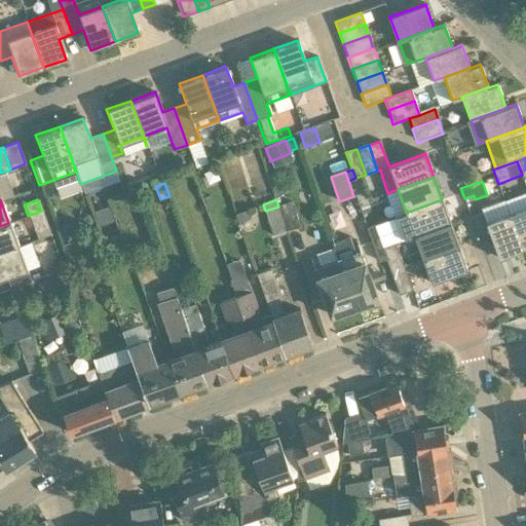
[(406,213),(397,216),(405,239),(414,236),(450,223),(442,199),(406,213)]
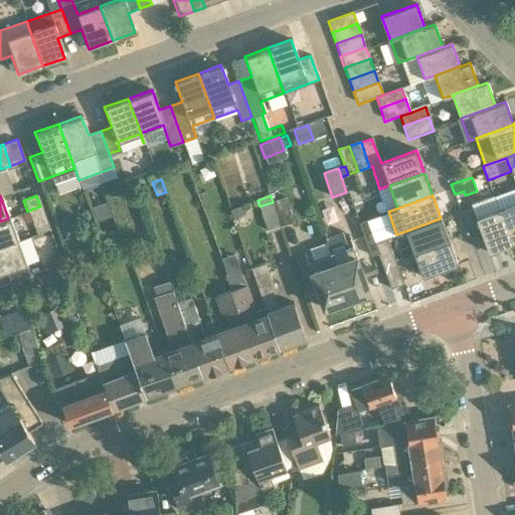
[(473,208),(461,213),(470,238),(482,234),(489,253),(511,244),(499,210),(499,209),(494,195),(471,204),(473,208)]
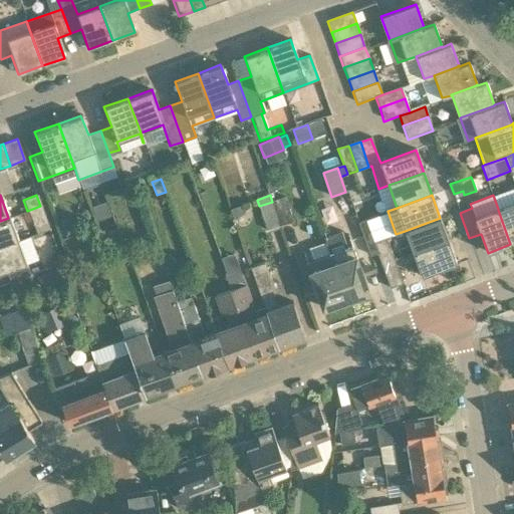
[(292,223),(284,198),(272,202),(279,227),(292,223)]
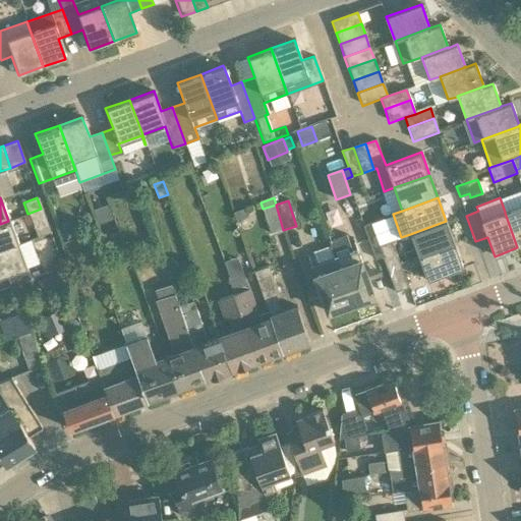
[(271,234),(283,230),(276,205),(263,209),(271,234)]
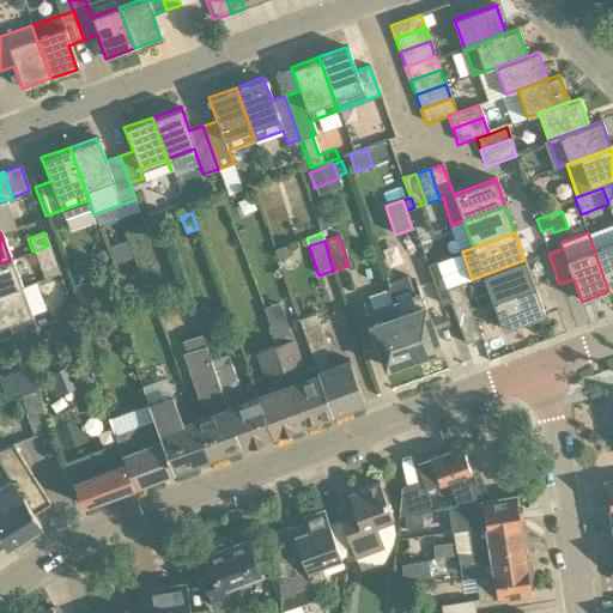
[(608,291),(612,290),(612,242),(594,250),(608,291)]
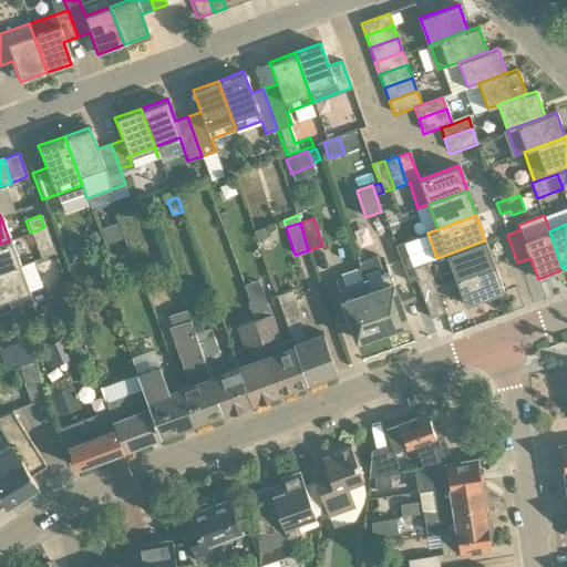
[(266,226),(254,230),(257,241),(270,236),(266,226)]
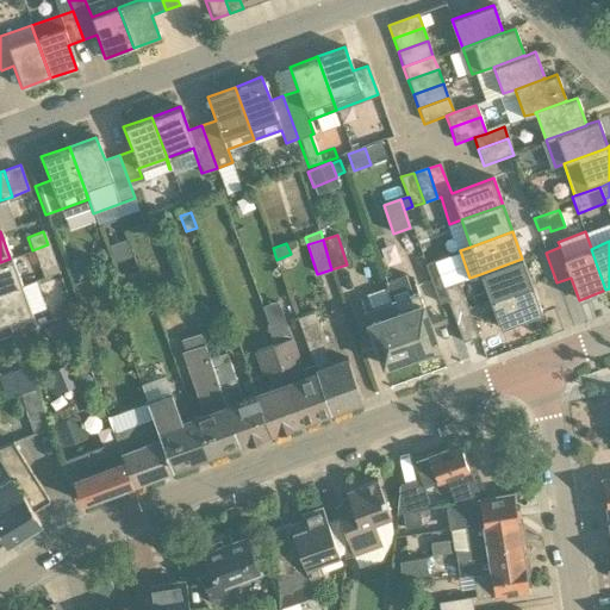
[(37,263),(53,257),(48,244),(32,250),(37,263)]
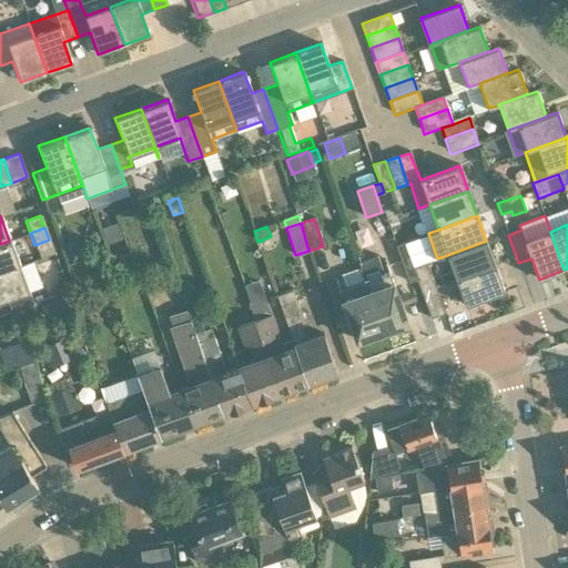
[(49,240),(34,245),(39,259),(54,253),(49,240)]
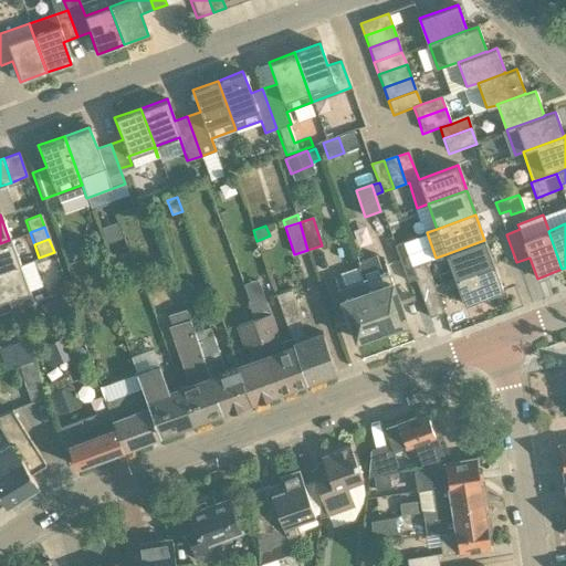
[(0,271),(19,265),(9,240),(0,243),(0,271)]
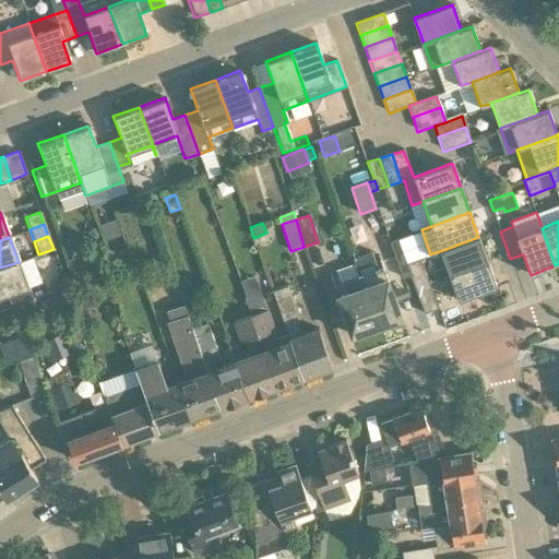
[(74,237),(61,242),(67,258),(80,253),(74,237)]
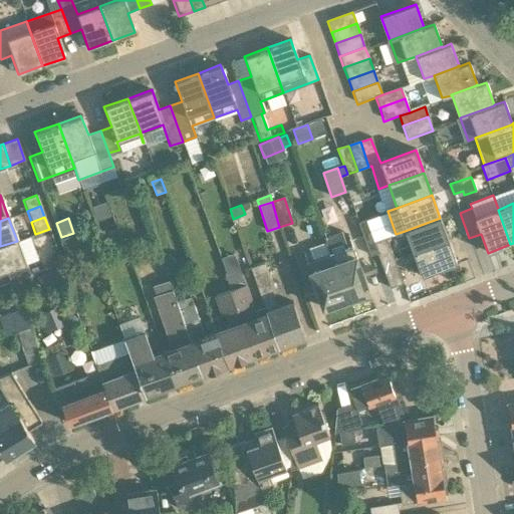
[(413,253),(449,240),(440,218),(405,231),(413,253)]
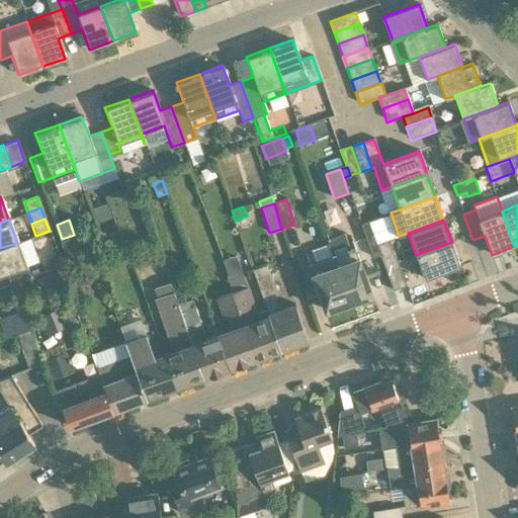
[(120,241),(116,231),(105,235),(109,245),(120,241)]
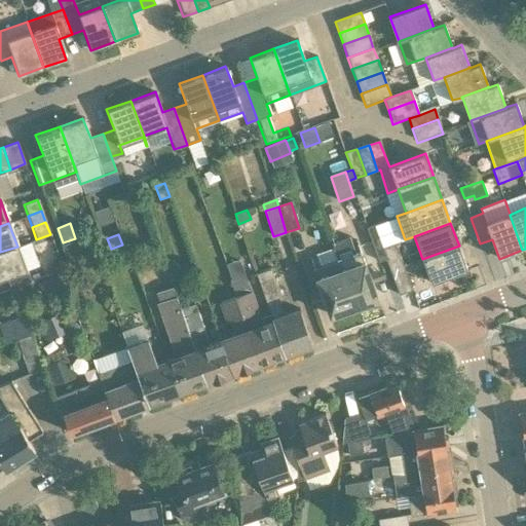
[(404,265),(400,254),(396,243),(383,248),(386,259),(390,270),(404,265)]
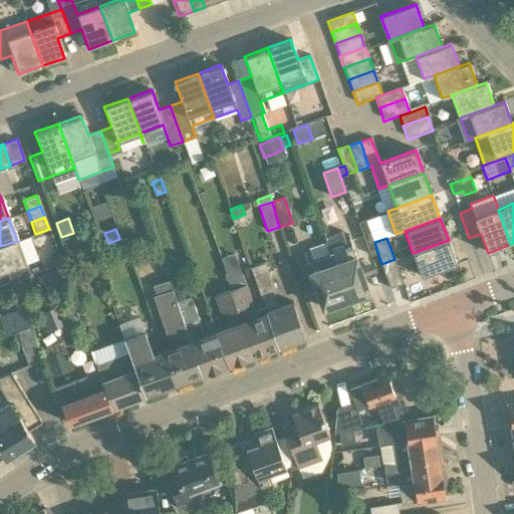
[(449,240),(413,253),(422,276),(457,264),(449,240)]
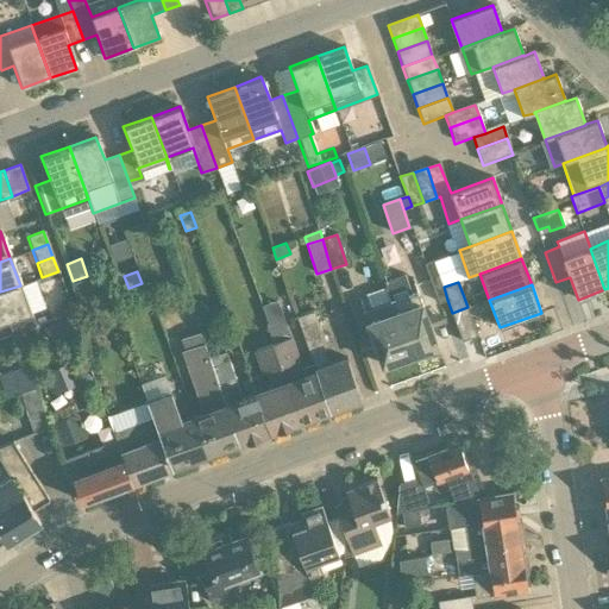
[(0,322),(7,320),(30,312),(20,286),(0,292),(0,322)]
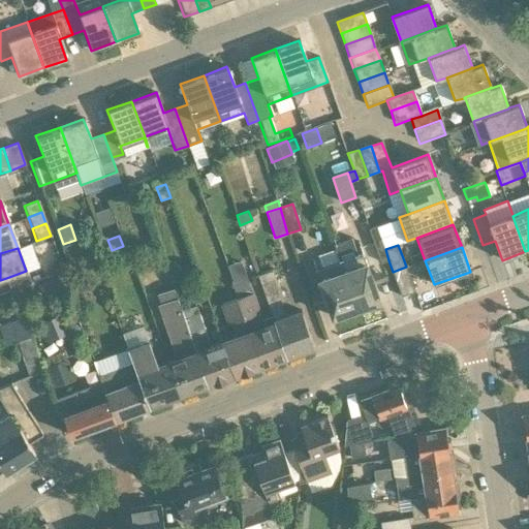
[(133,268),(127,248),(111,254),(118,273),(133,268)]
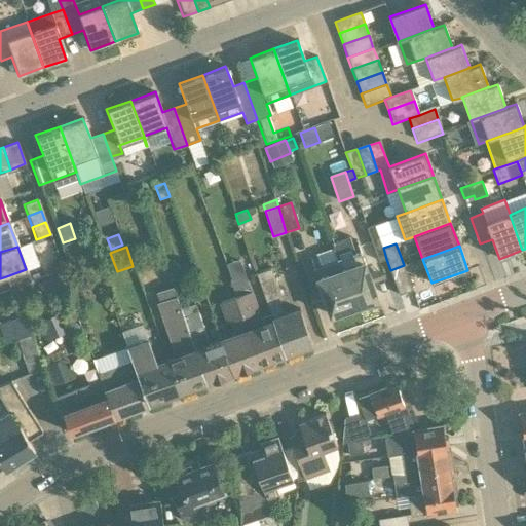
[(336,259),(352,306),(377,298),(371,283),(363,259),(363,260),(360,251),(336,259)]
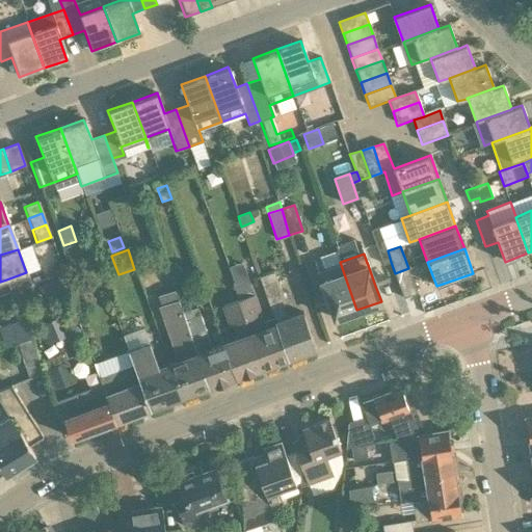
[(81,268),(88,287),(105,281),(98,262),(81,268)]
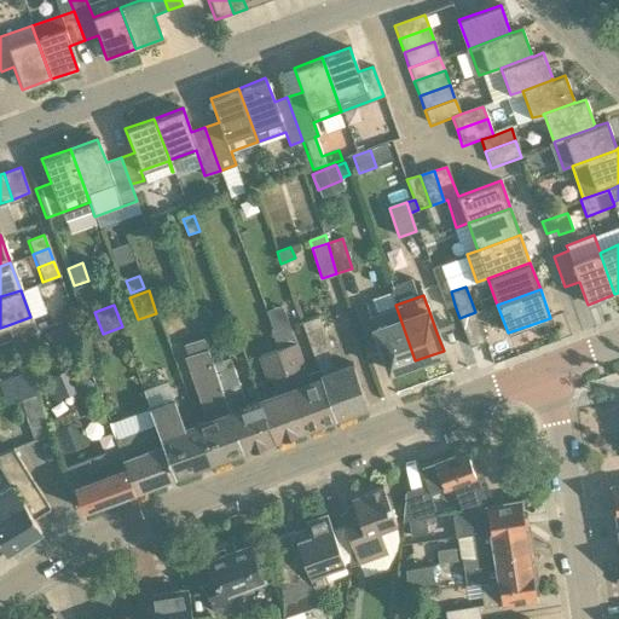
[(387,371),(415,360),(395,305),(368,314),(371,324),(371,325),(387,371)]
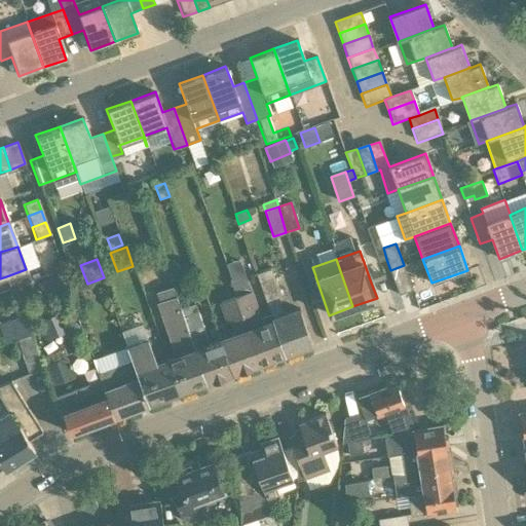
[(404,265),(390,270),(400,295),(413,290),(404,265)]
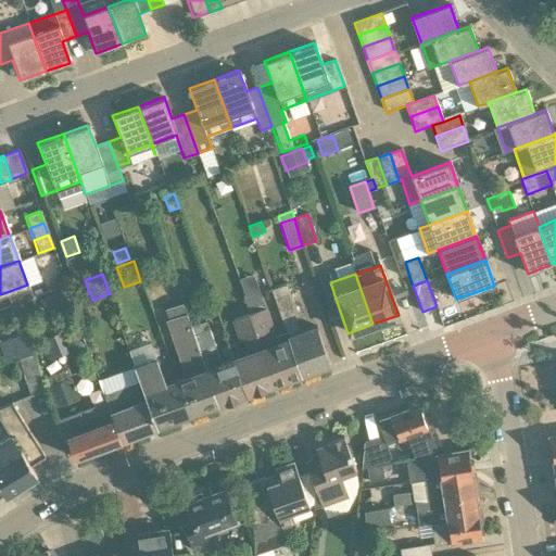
[(27,285),(7,292),(11,305),(15,304),(32,298),(27,285)]
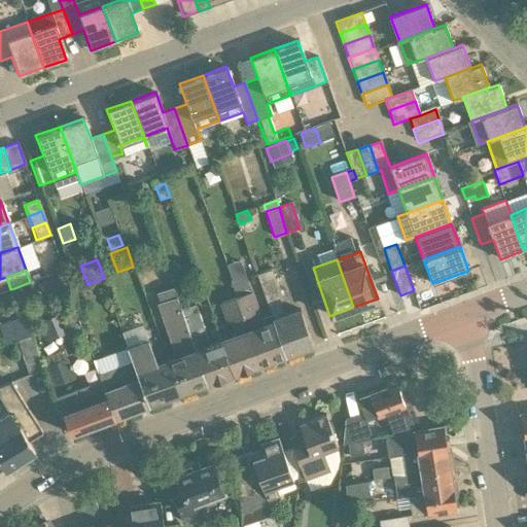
[(272,319),(285,356),(313,346),(299,308),(283,313),(278,302),(282,301),(271,270),(255,275),(272,319)]
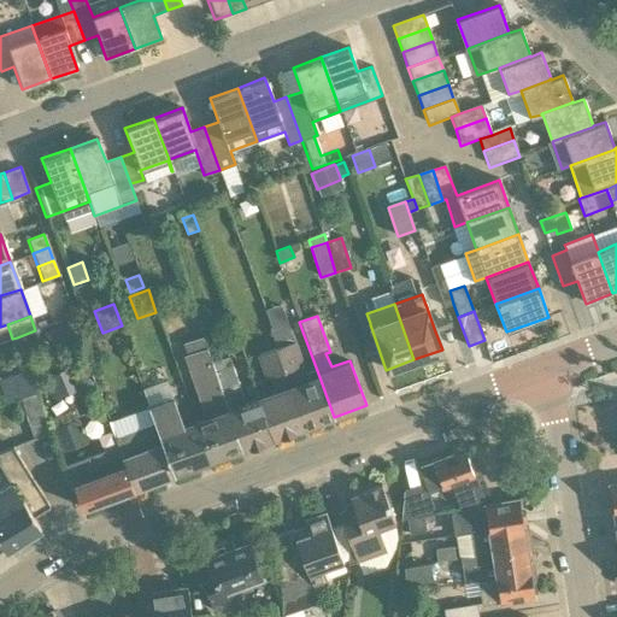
[(72,339),(65,319),(42,328),(50,347),(62,344),(65,354),(76,350),(72,339)]
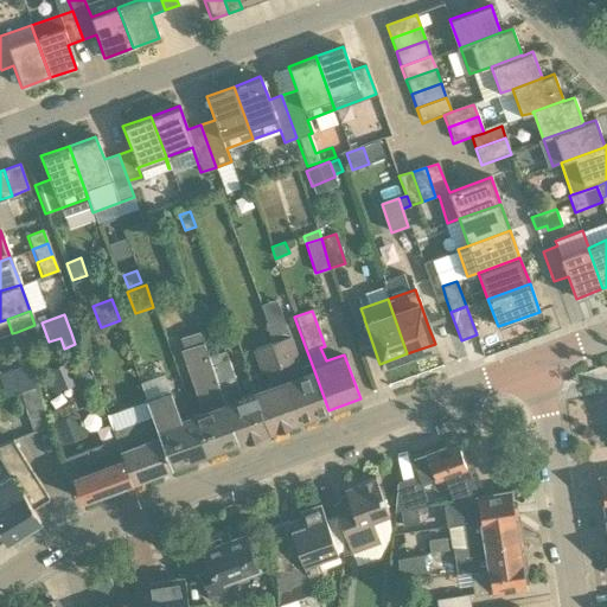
[(37,325),(34,325),(17,332),(21,346),(42,339),(37,325)]
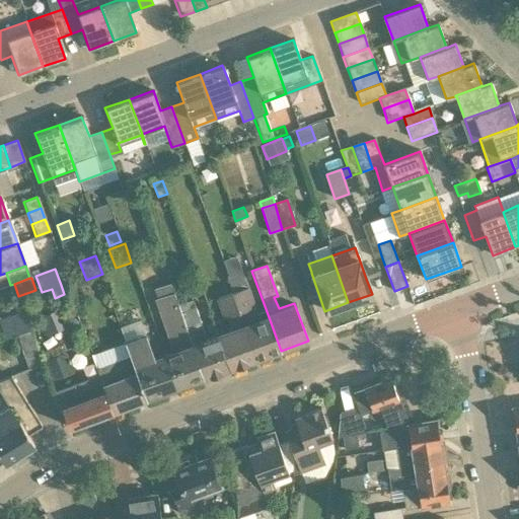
[(157,299),(173,293),(169,283),(154,289),(157,299)]
